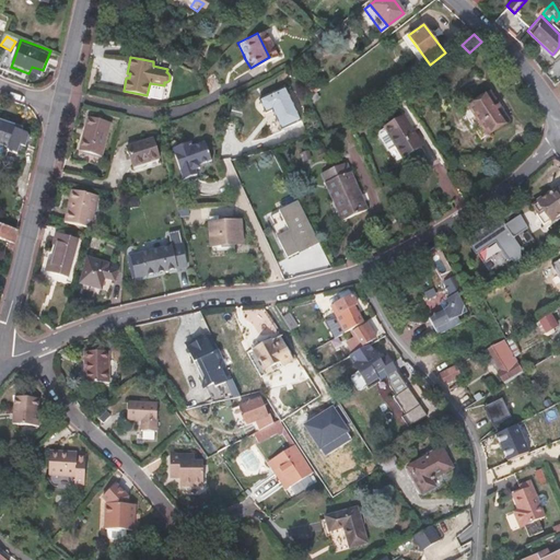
[(301,117),(286,85),(252,102),(259,116),(266,113),(275,130),(301,117)]
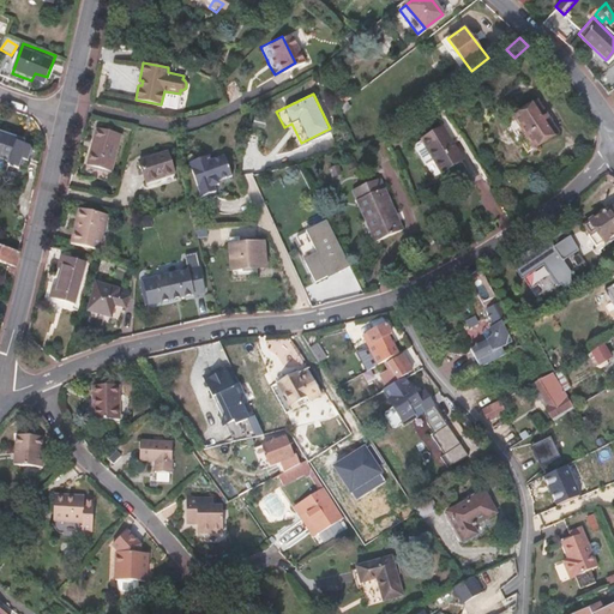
[(536,100),(513,115),(534,146),(558,131),(536,100)]
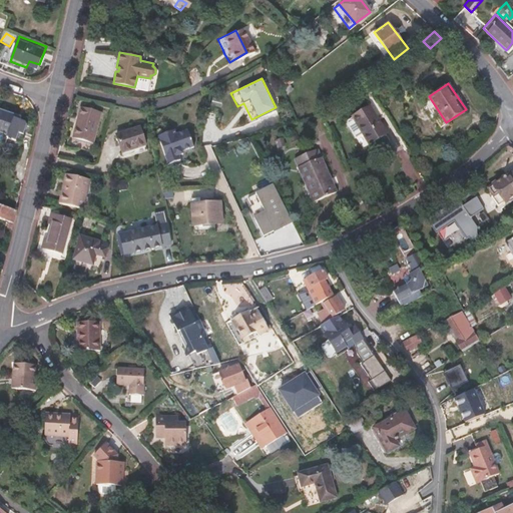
[(446,122),(429,96),(423,100),(440,125),(446,122)]
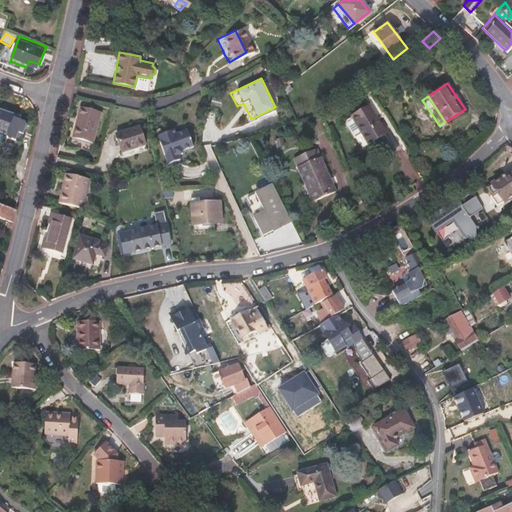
[(93,143),(100,110),(80,105),(72,138),(93,143)]
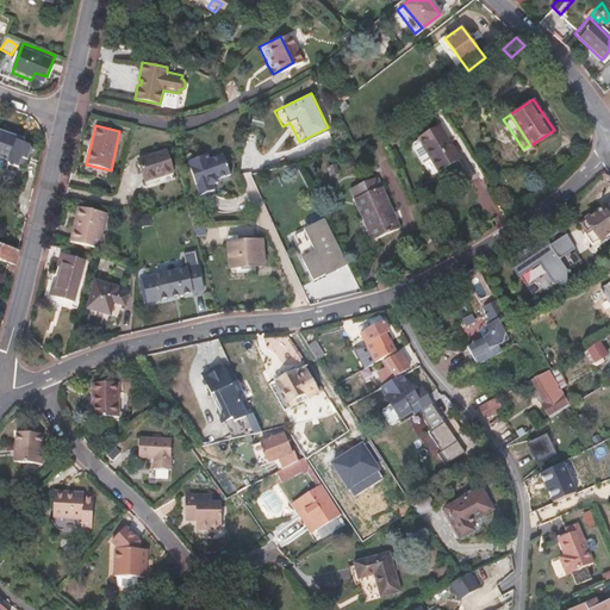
[(458,156),(437,125),(417,137),(418,138),(412,142),(411,147),(422,162),(430,157),(437,169),(458,156)]
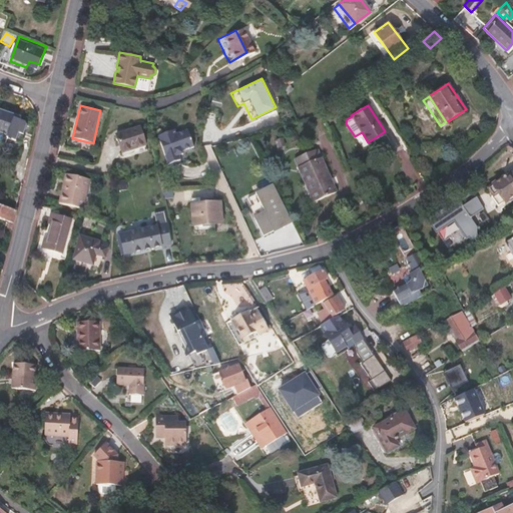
[(144,144),(140,126),(115,132),(120,150),(144,144)]
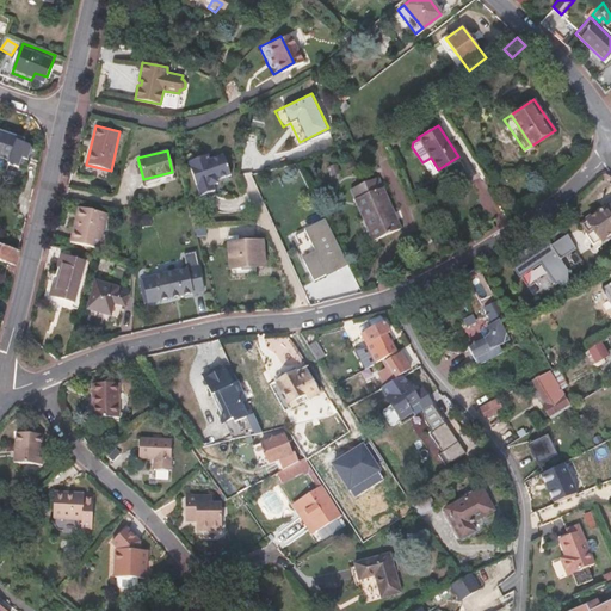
[(230,171),(224,153),(210,159),(208,154),(187,161),(199,195),(215,190),(213,183),(217,180),(216,176),(230,171)]
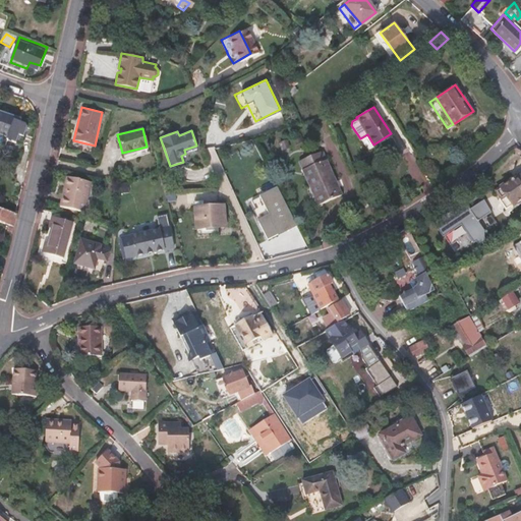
[(7,131),(0,151),(8,154),(11,146),(16,148),(20,135),(12,132),(7,131)]
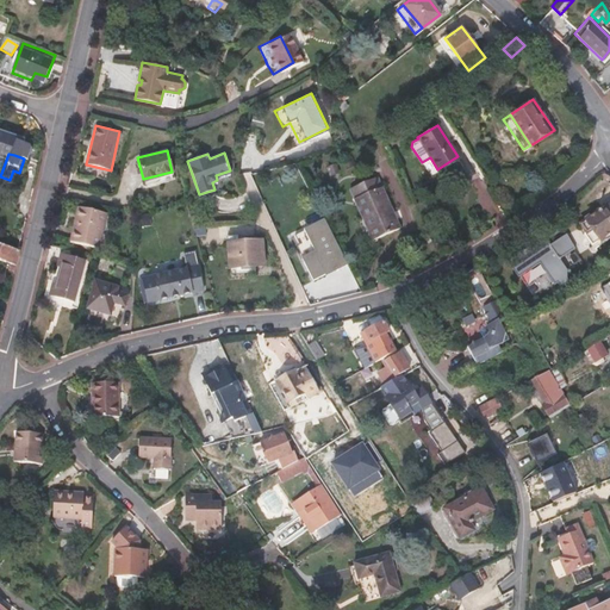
[(336,165),(327,168),(330,176),(340,173),(336,165)]
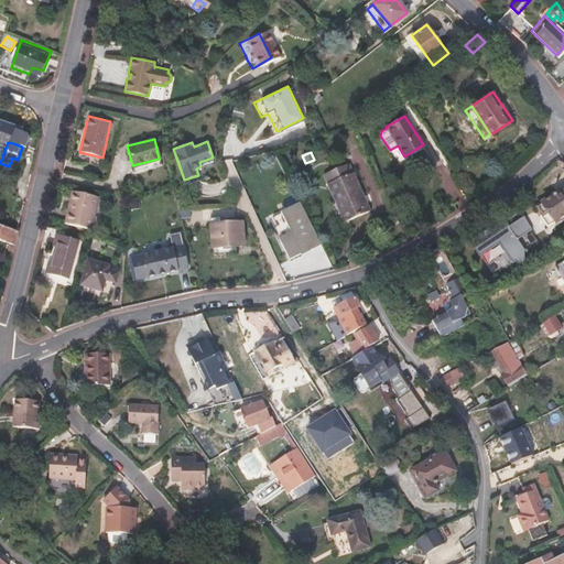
[(361,196),(365,195),(350,163),(324,174),(346,220),(370,209),(368,204),(365,205),(361,196)]
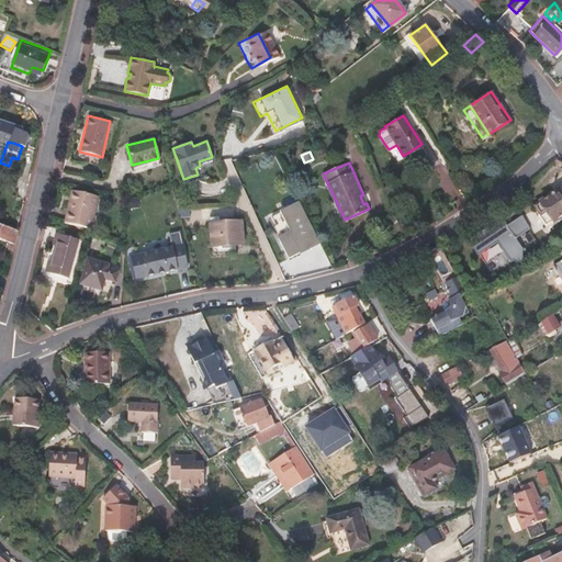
[(561,193),(559,189),(532,206),(537,214),(536,215),(544,226),(549,223),(552,226),(561,217),(561,193)]
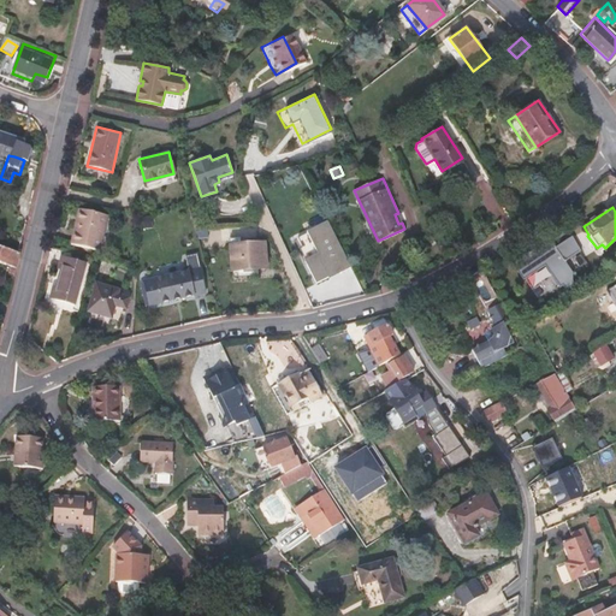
[(70,242),(95,248),(96,243),(99,243),(106,214),(82,208),(76,231),(72,230),(70,242)]
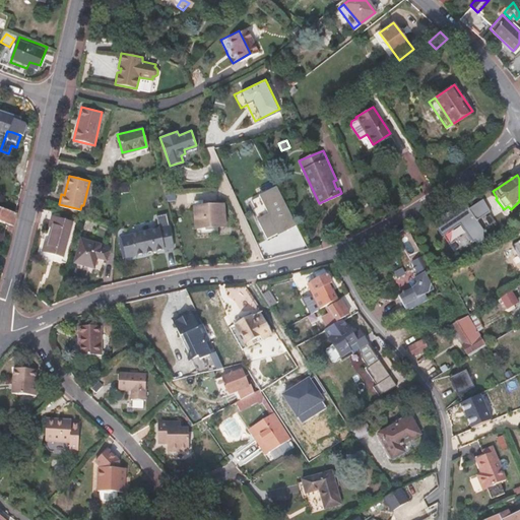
[(302,243),(278,187),(249,199),(258,220),(257,221),(265,242),(281,235),(286,249),(302,243)]
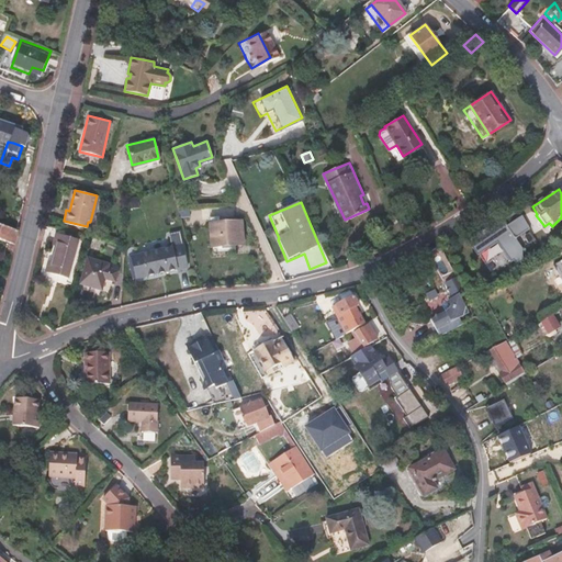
[(502,269),(524,258),(520,249),(535,242),(524,217),(470,243),(482,267),(497,260),(502,269)]
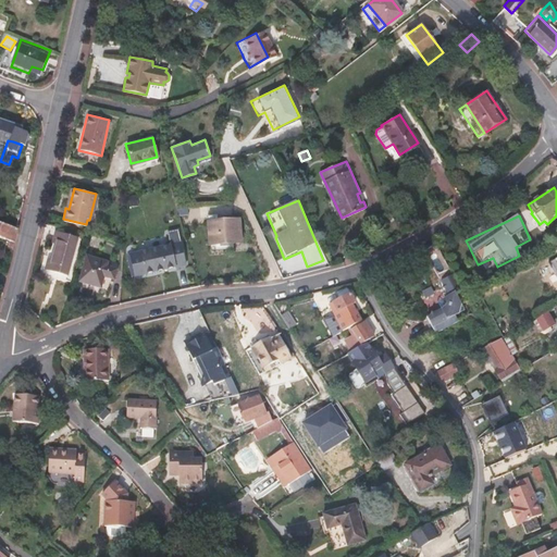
[(0,236),(14,240),(17,226),(0,221),(0,236)]
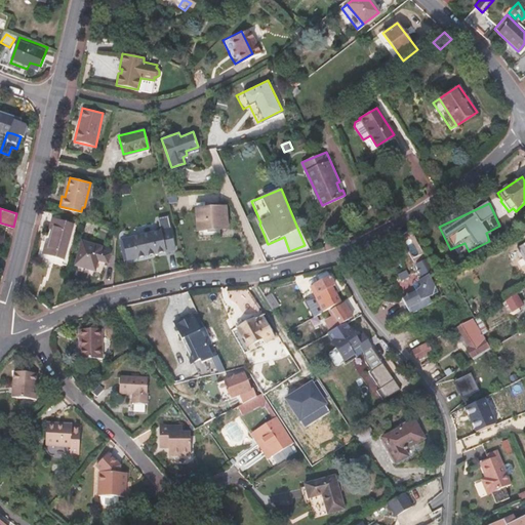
[(227,236),(225,215),(196,218),(198,238),(227,236)]
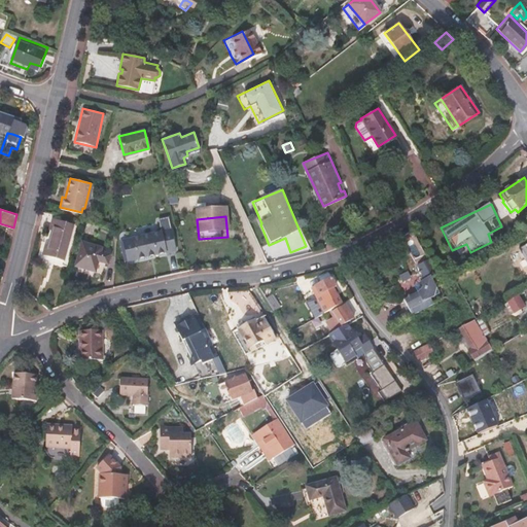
[(62,260),(71,225),(50,220),(48,230),(51,231),(47,247),(44,246),(41,254),(62,260)]
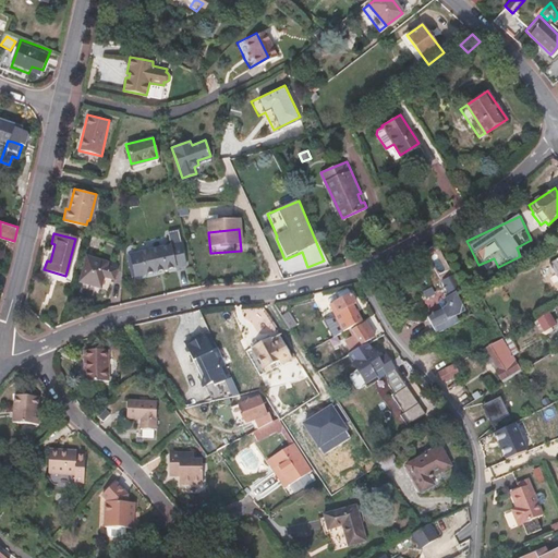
[(183,276),(174,241),(164,243),(167,256),(129,265),(133,287),(183,276)]
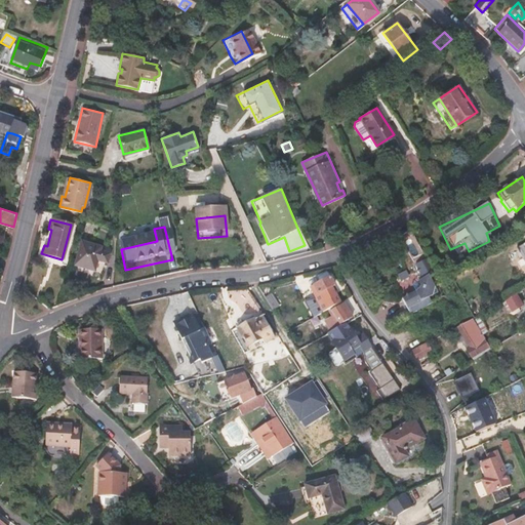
[(412,237),(404,241),(412,259),(420,255),(412,237)]
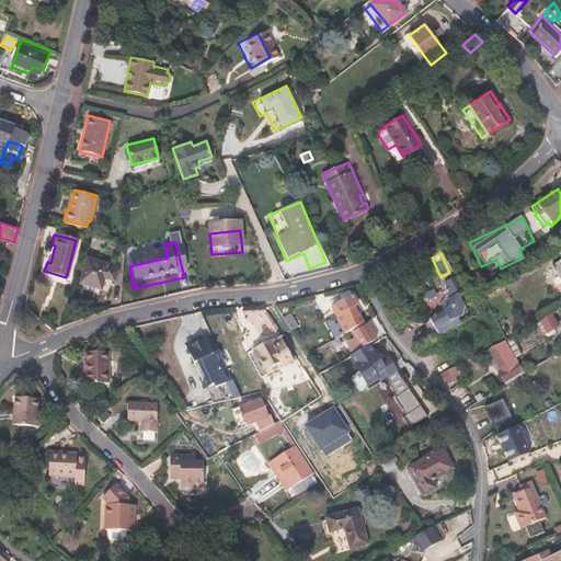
[(114,279),(117,270),(107,267),(107,262),(88,256),(80,283),(101,287),(104,277),(114,279)]
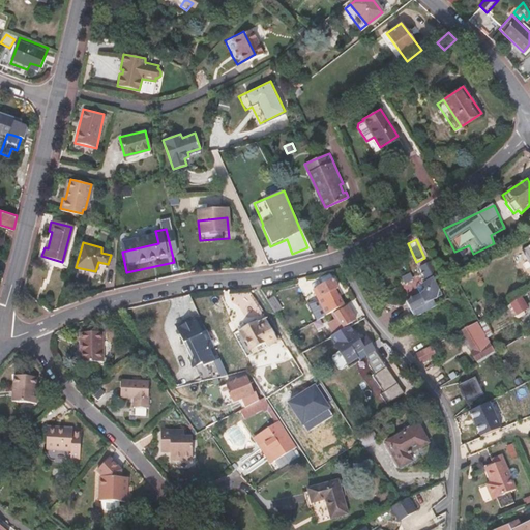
[(405,301),(413,318),(428,310),(423,304),(442,294),(435,283),(441,280),(431,260),(418,266),(420,269),(419,273),(422,274),(425,281),(414,287),(418,294),(411,298),(409,297),(408,300),(405,301)]
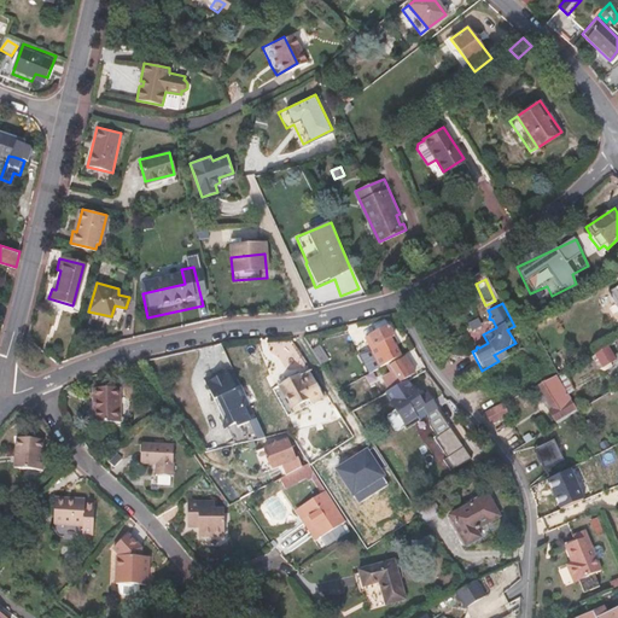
[(478,319),(468,324),(472,332),(482,327),(478,319)]
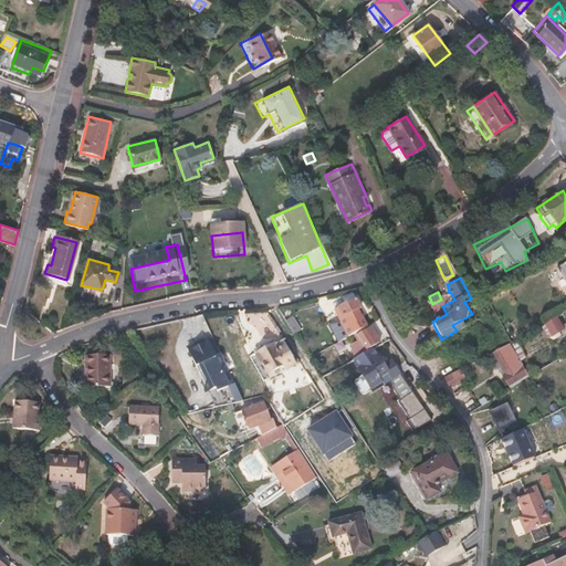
[(346,337),(365,326),(356,308),(359,306),(355,297),(336,306),(341,314),(336,316),(346,337)]
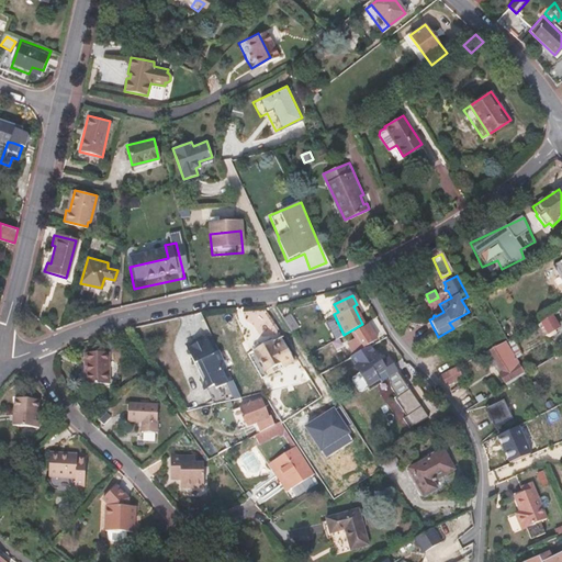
[(551,314),(539,321),(540,322),(537,324),(546,338),(555,333),(553,328),(558,326),(551,314)]
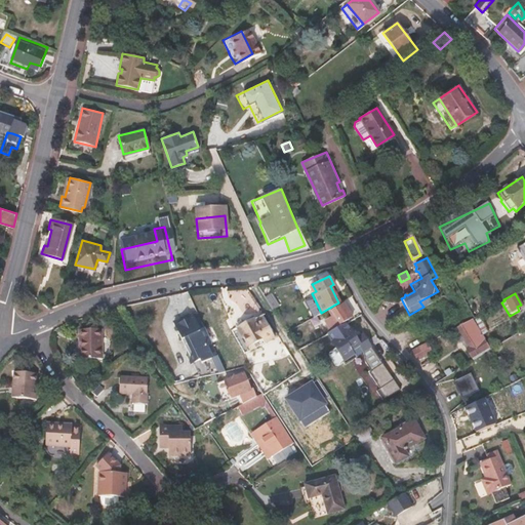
[(351,316),(342,303),(328,311),(331,316),(324,320),(329,329),(351,316)]
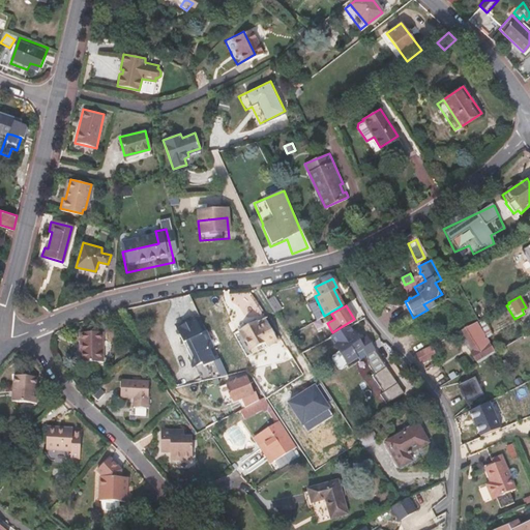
[(190,356),(202,380),(228,374),(207,333),(203,335),(194,318),(177,327),(184,342),(187,341),(194,354),(190,356)]
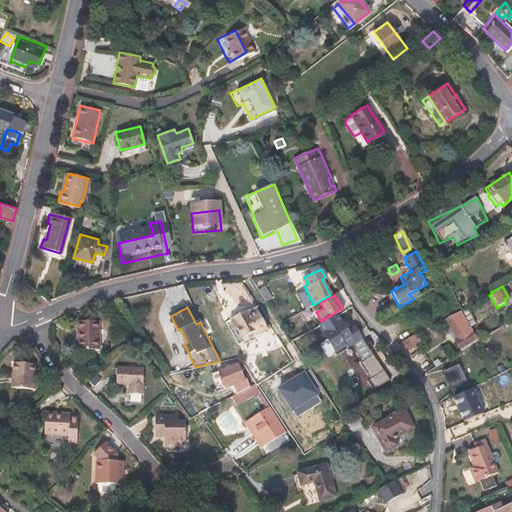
[(247,309),(231,318),(243,338),(257,331),(258,333),(267,328),(256,309),(249,313),(247,309)]
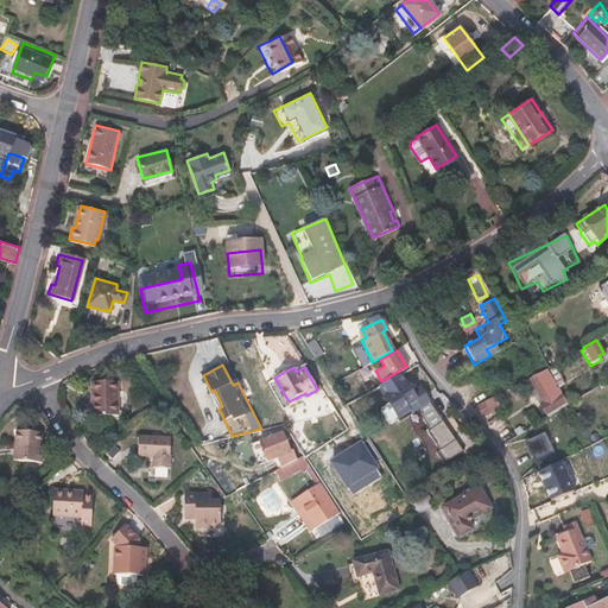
[(546,412),(567,400),(549,367),(548,367),(530,377),(543,400),(540,403),(546,412)]
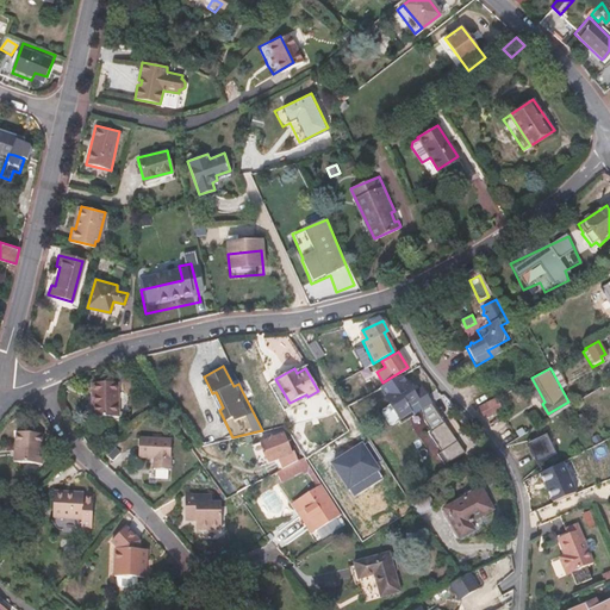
[(414,392),(408,381),(406,383),(400,374),(380,386),(386,396),(384,397),(388,405),(383,409),(383,414),(388,423),(393,423),(398,419),(400,422),(430,402),(421,387),(414,392)]
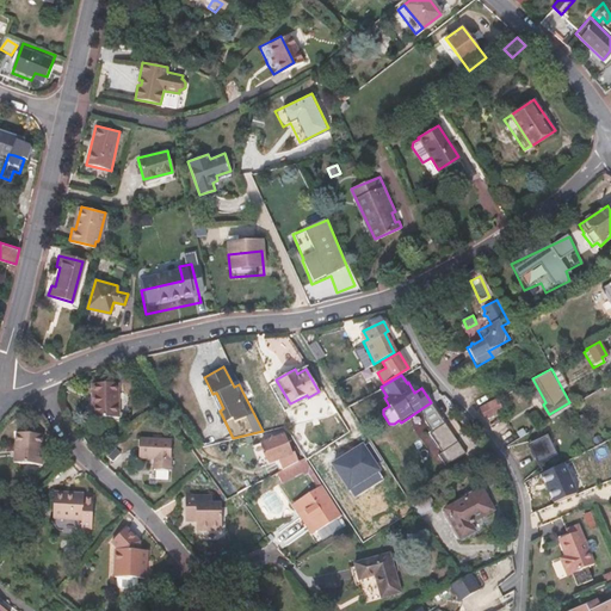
[(290,403),(276,380),(270,383),(283,408),(290,403)]
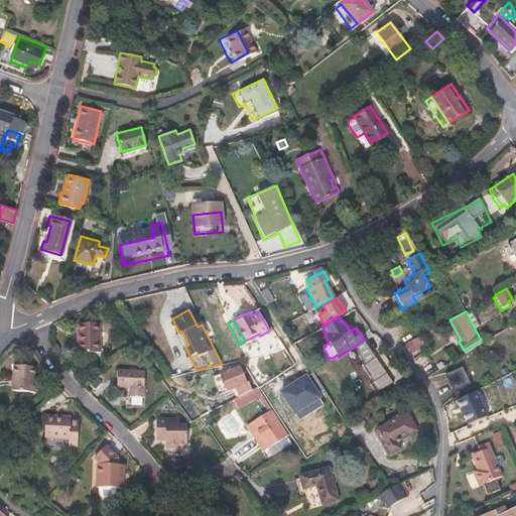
[(100,353),(100,323),(81,323),(81,339),(79,339),(79,352),(100,353)]
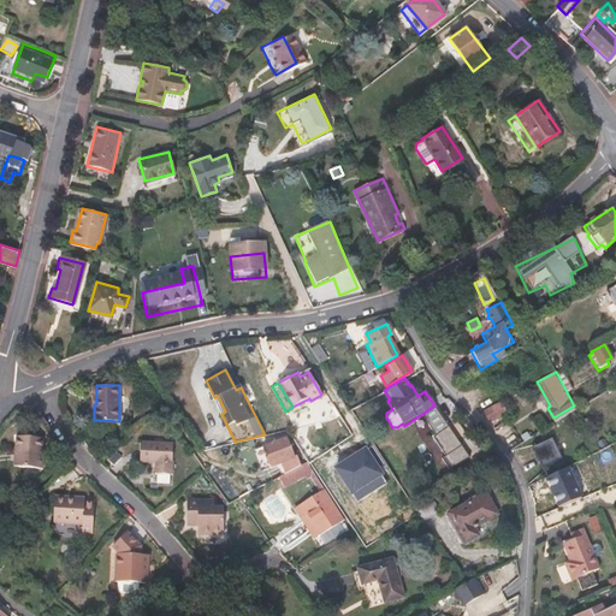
[(218,396),(214,397),(221,414),(225,412),(218,396)]
